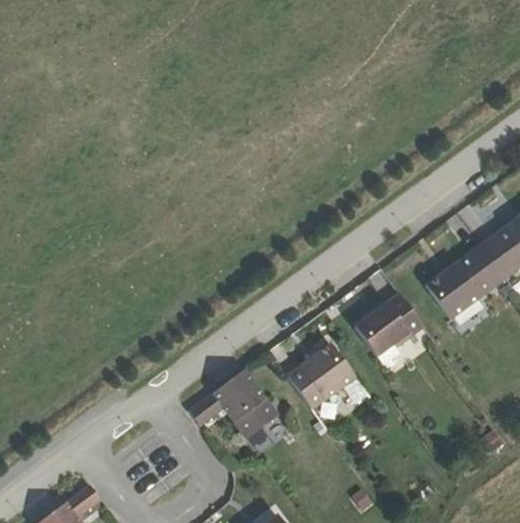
[(519,214),(426,285),(450,318),(519,265),(519,214)]
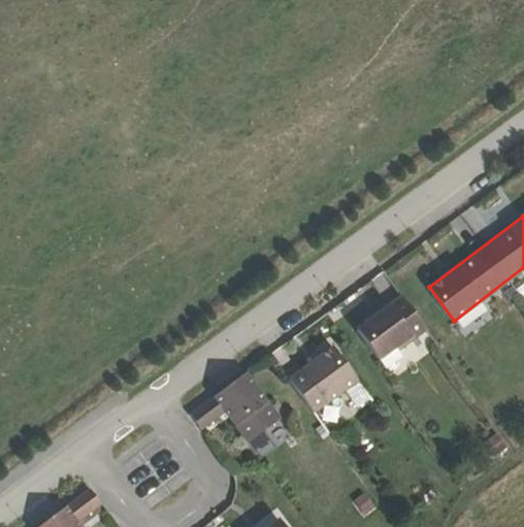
[(430,332),(402,295),(356,328),(381,361),(397,349),(401,353),(430,332)]
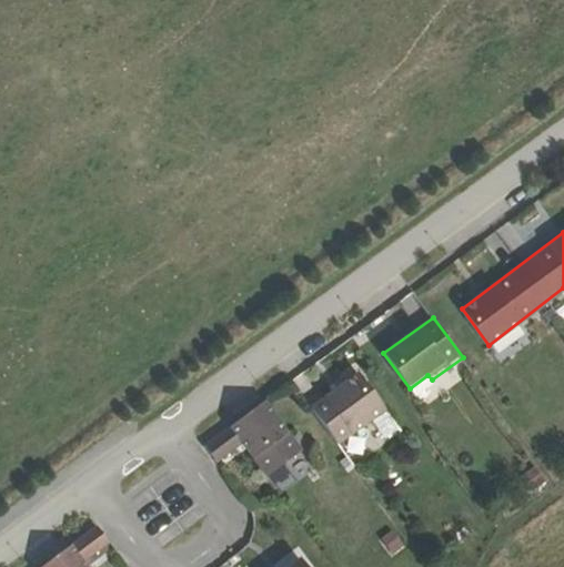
[(388,406),(360,372),(312,407),(340,443),(388,406)]
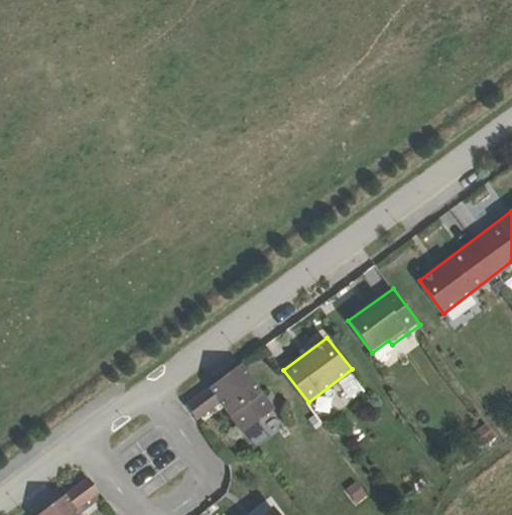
[(277,407),(243,362),(187,403),(199,418),(223,399),(246,430),(277,407)]
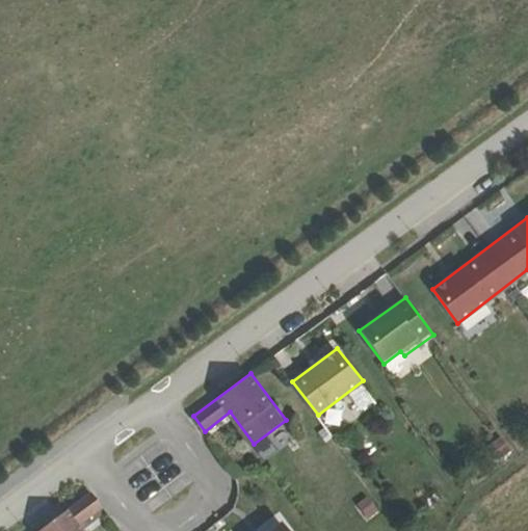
[(81,530),(78,526),(103,507),(90,490),(37,530),(81,530)]
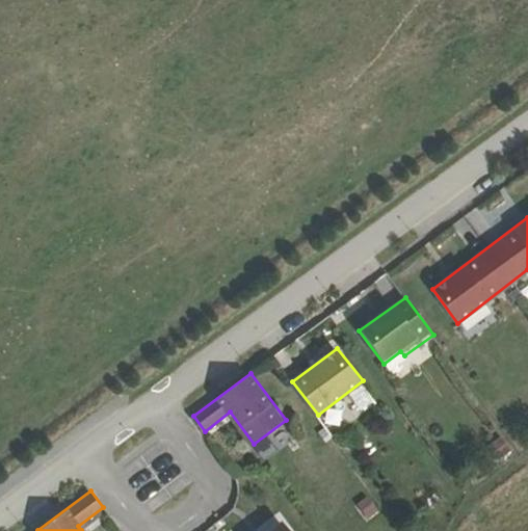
[(288,530),(280,521),(265,530),(288,530)]
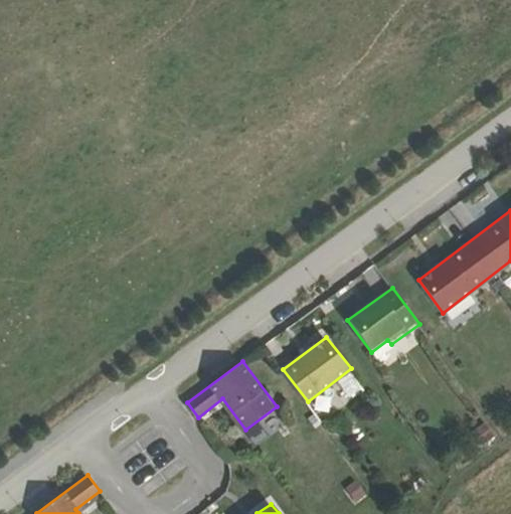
All buildings are outlined.
